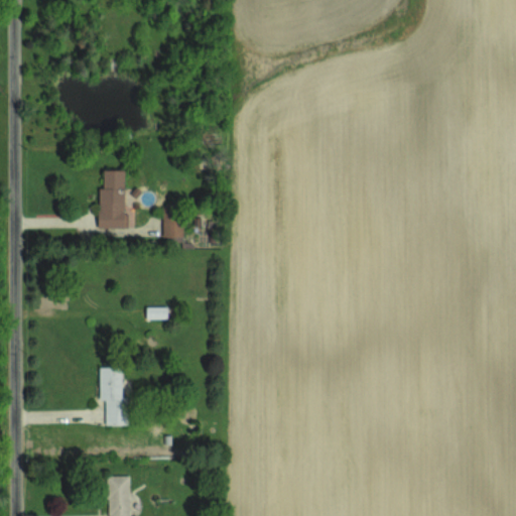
[(124,169),(103,168),(103,187),(98,187),(98,227),(127,227),(127,213),(124,213),(124,169)]
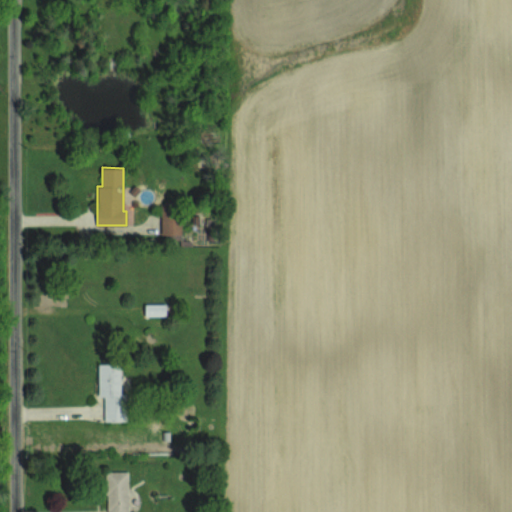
[(161,234),(182,234),(181,205),(160,206),(161,234)]
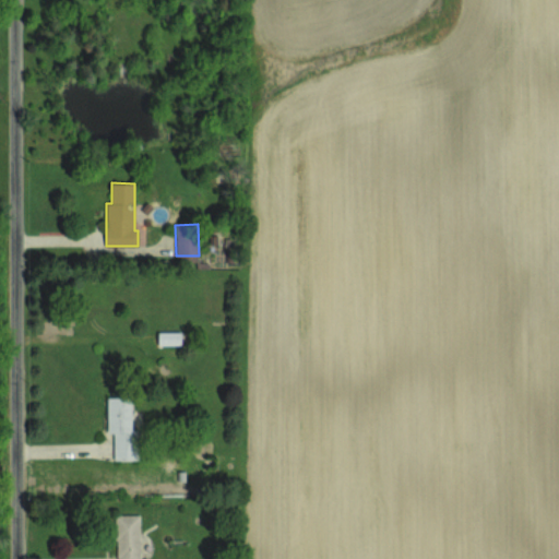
[(180,331),(158,331),(157,344),(180,344),(180,331)]
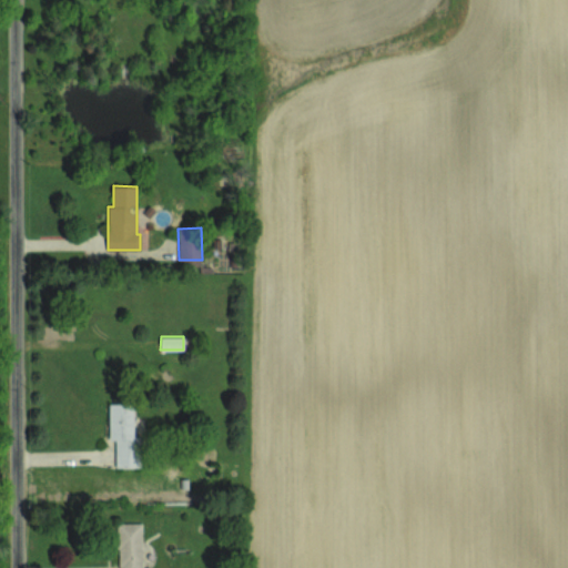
[(115,467),(141,466),(141,436),(134,436),(134,403),(109,403),(109,439),(114,439),(115,467)]
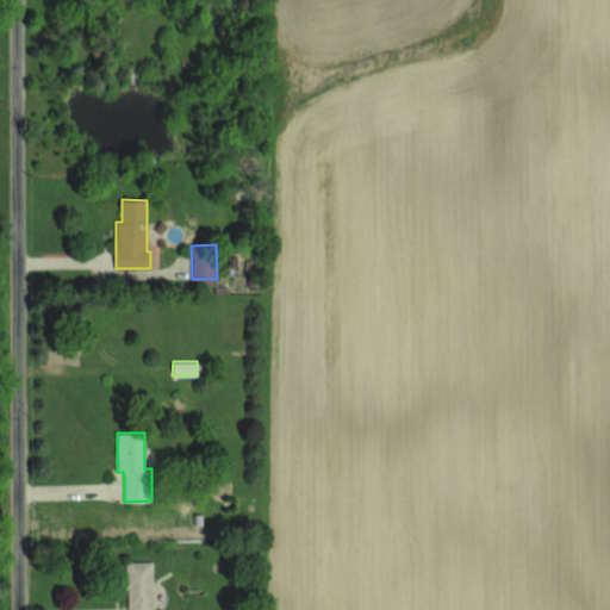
[(151,609),(151,561),(126,561),(126,609),(151,609)]
